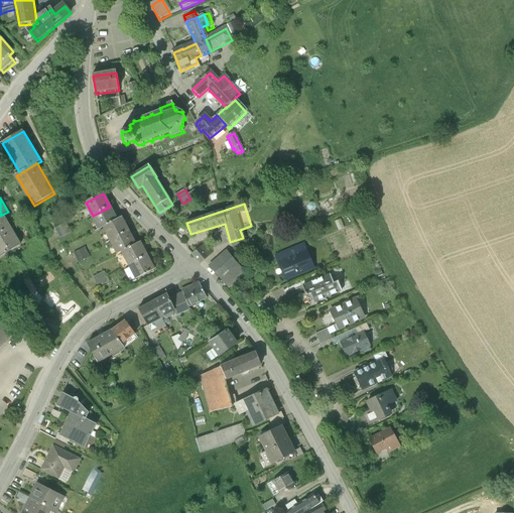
[(110,207),(93,216),(99,230),(104,227),(117,220),(110,207)]
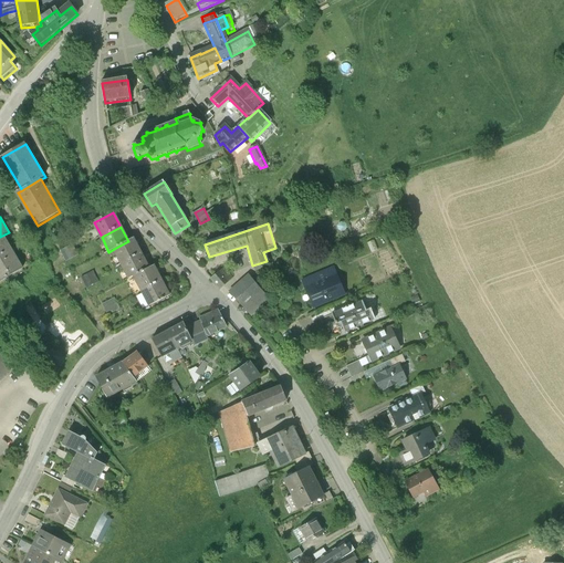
[(0,279),(1,281),(23,268),(4,235),(0,237),(0,279)]
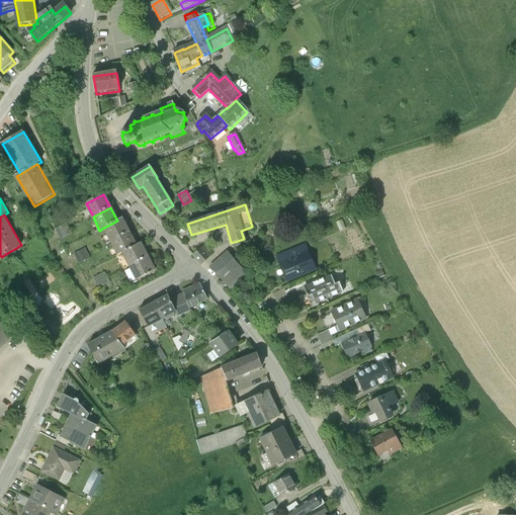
[(117,221),(104,228),(111,241),(130,232),(122,219),(117,221)]
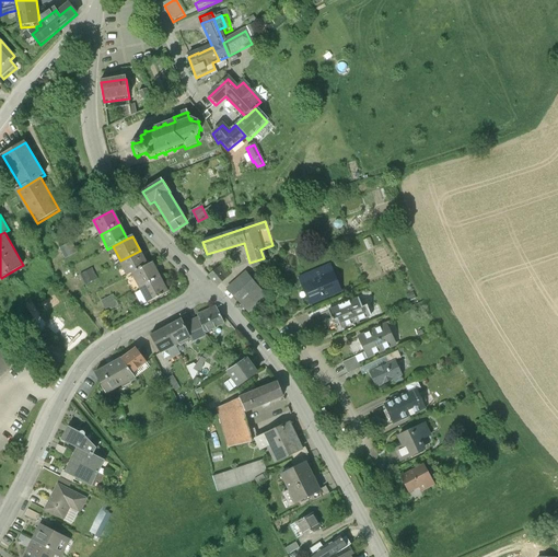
[(77,240),(64,245),(68,257),(81,252),(77,240)]
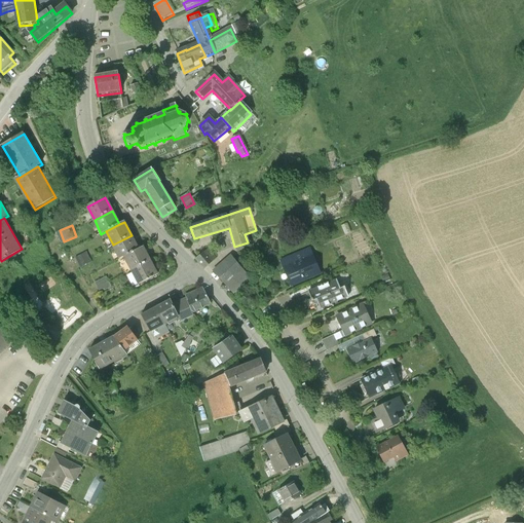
[(120,259),(124,256),(139,250),(132,235),(113,245),(120,259)]
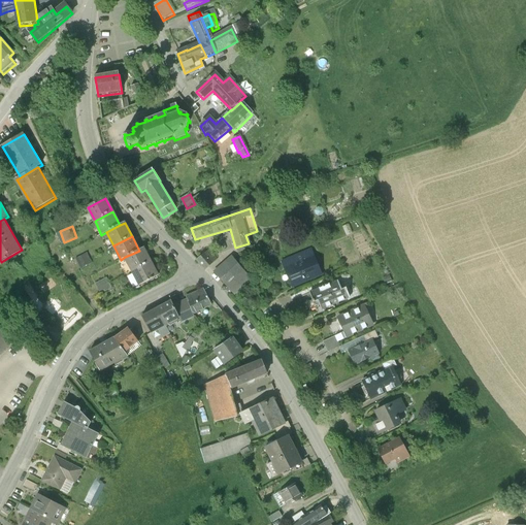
[(132,271),(151,261),(143,248),(139,251),(125,257),(132,271)]
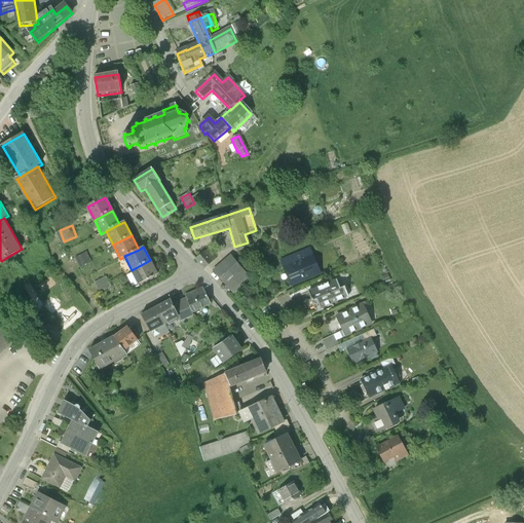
[(89,250),(78,256),(83,266),(96,261),(89,250)]
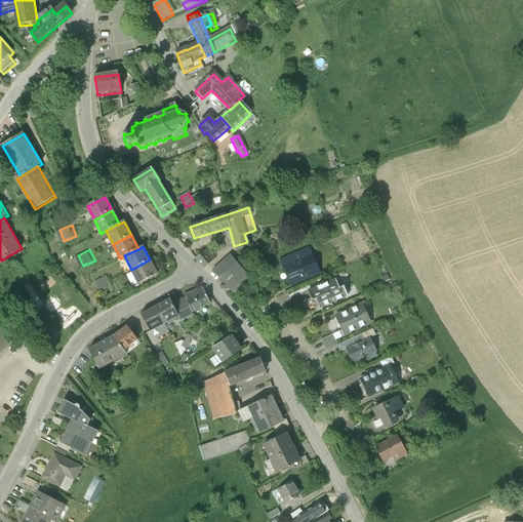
[(195,258),(204,268),(214,258),(207,249),(195,258)]
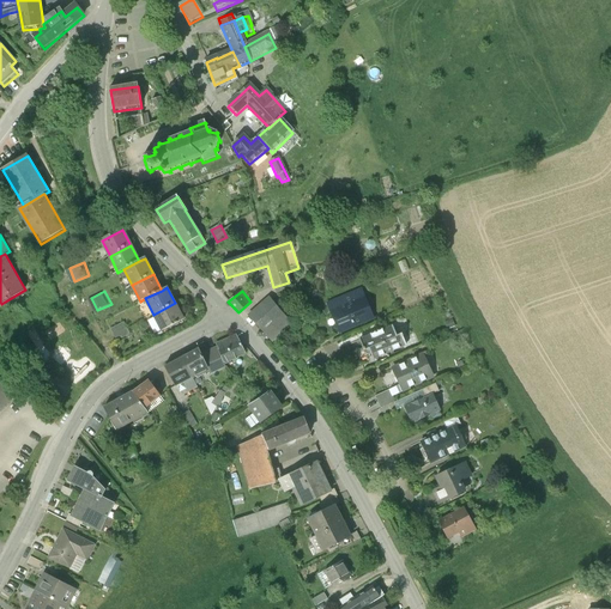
[(330,305),(339,330),(369,318),(360,293),(330,305)]
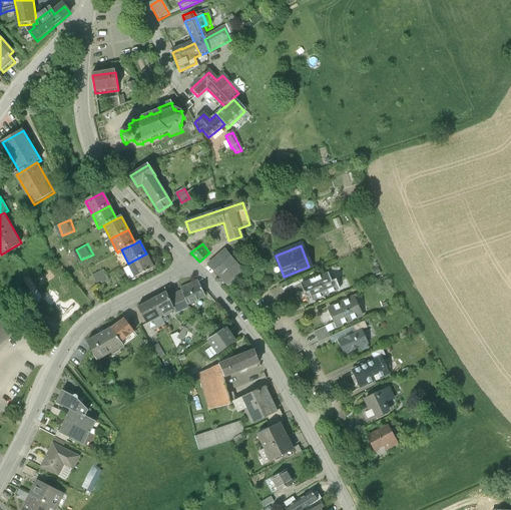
[(218,276),(227,286),(243,272),(234,262),(224,250),(208,265),(218,276)]
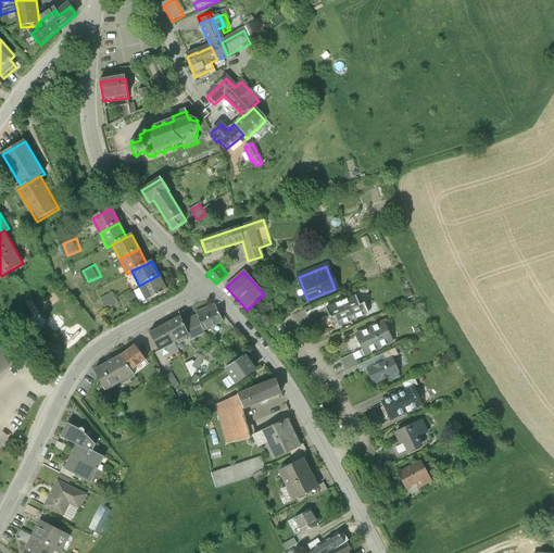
[(166,290),(159,275),(139,286),(147,300),(166,290)]
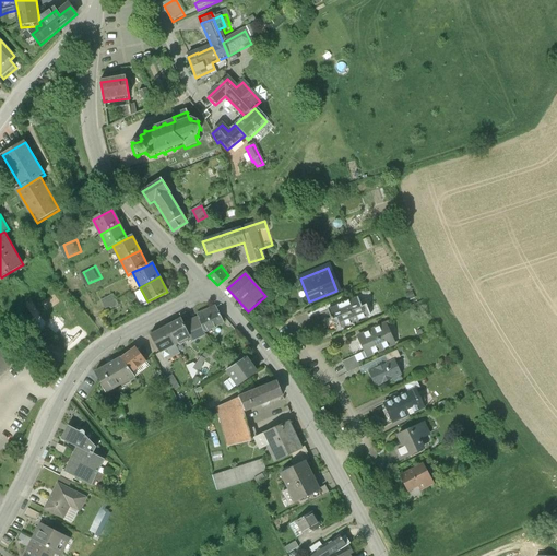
[(104,298),(109,308),(121,303),(116,293),(104,298)]
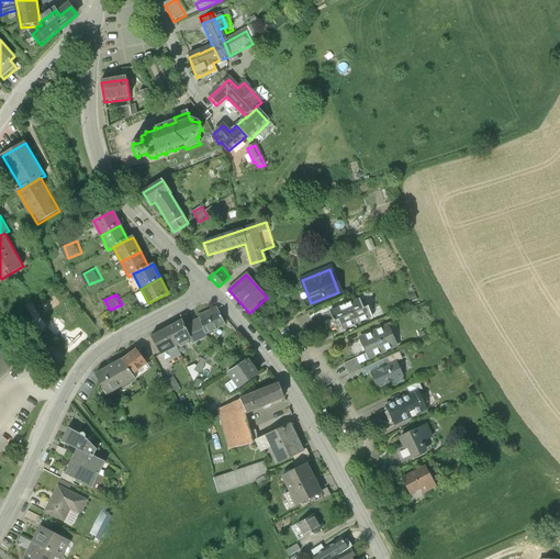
[(338,324),(340,330),(370,316),(366,306),(365,305),(362,304),(360,304),(358,299),(327,311),(332,322),(333,323),(336,324),(338,324)]
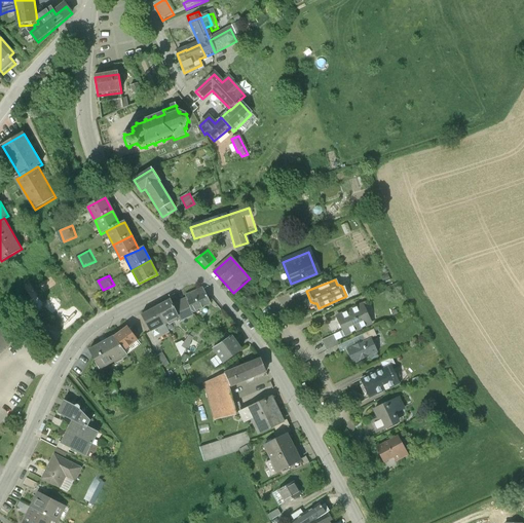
[(203,288),(186,296),(187,298),(192,310),(210,302),(203,288)]
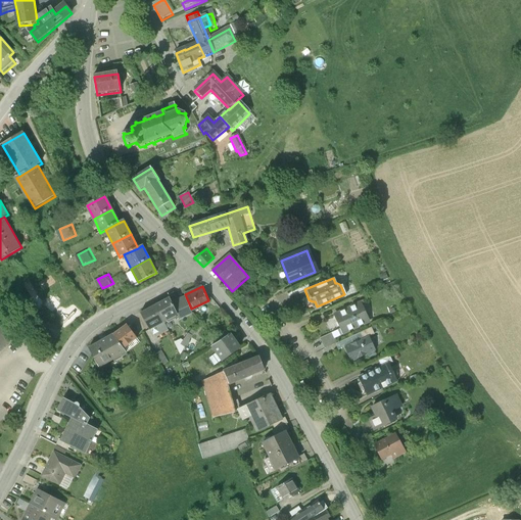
[(186,296),(172,302),(178,314),(179,318),(192,312),(191,310),(191,309),(186,296)]
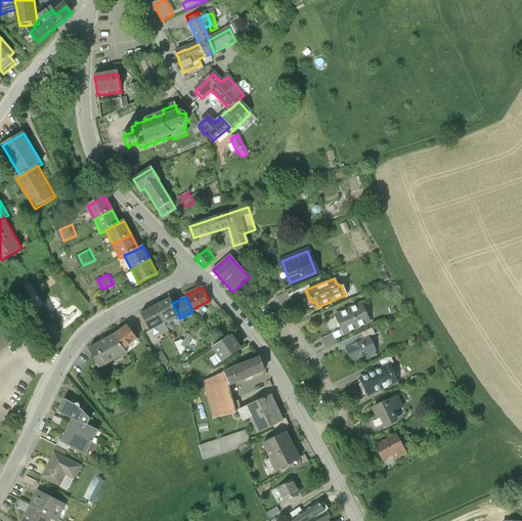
[(156,305),(164,321),(178,314),(172,303),(170,298),(156,305)]
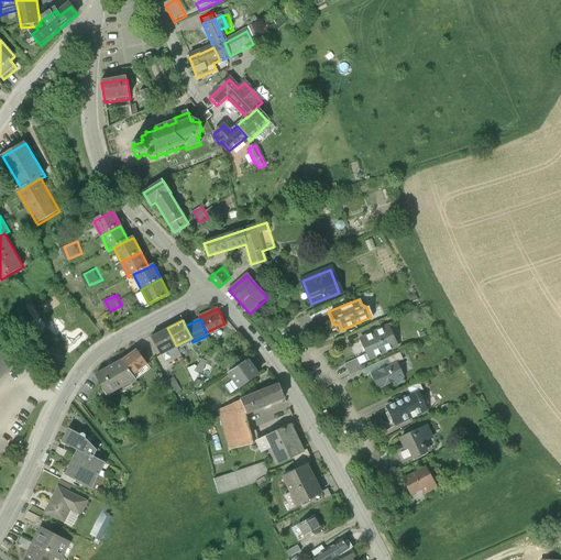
[(359,338),(367,359),(395,346),(385,326),(359,338)]
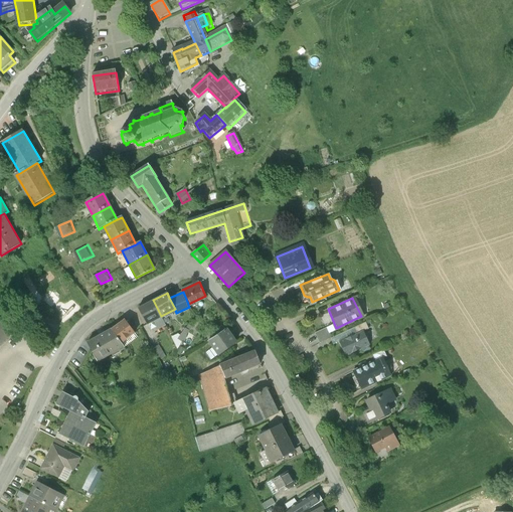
[(165,323),(161,316),(153,300),(139,308),(147,323),(156,319),(160,327),(165,323)]
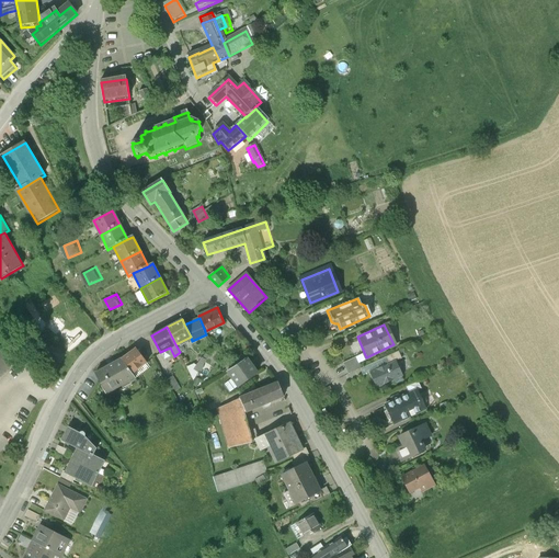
[(0,375),(14,364),(0,348),(0,375)]
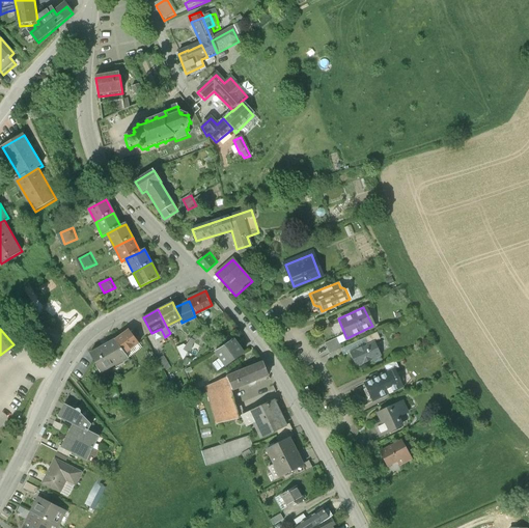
[(130,329),(116,339),(129,356),(142,346),(130,329)]
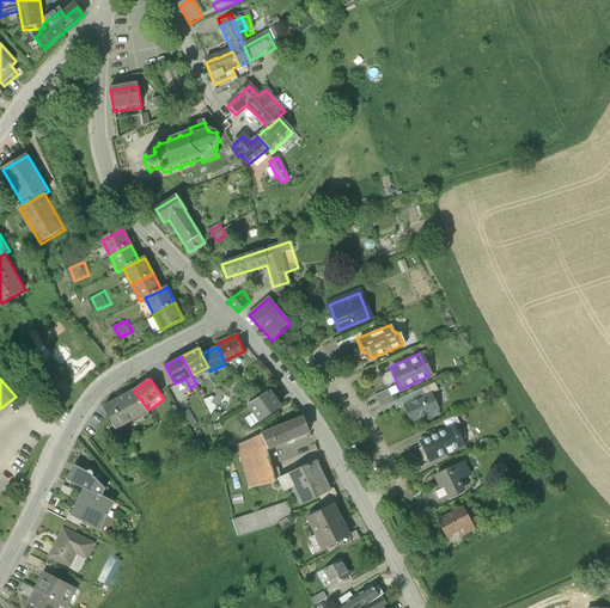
[(396,407),(401,405),(429,392),(435,390),(432,382),(392,400),(396,407)]
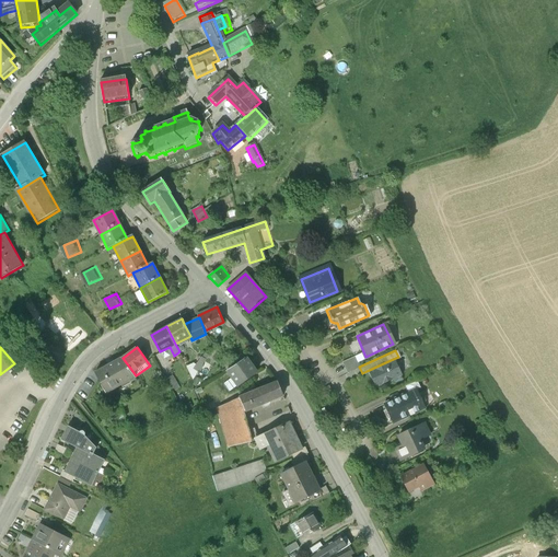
[(359,367),(353,356),(340,361),(346,373),(359,367)]
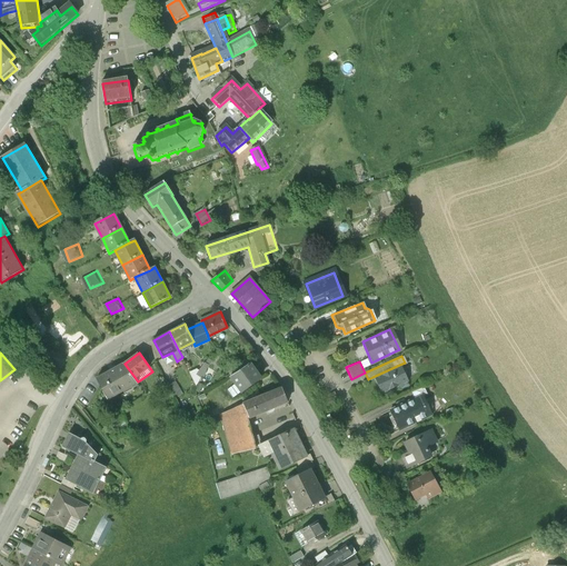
[(131,386),(138,381),(125,364),(123,363),(116,368),(98,378),(105,389),(107,388),(111,396),(131,385),(131,386)]
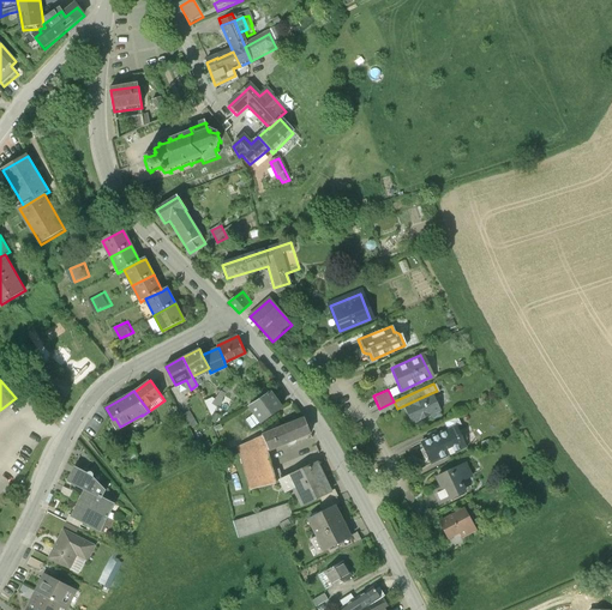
[(222,391),(208,398),(213,409),(227,402),(222,391)]
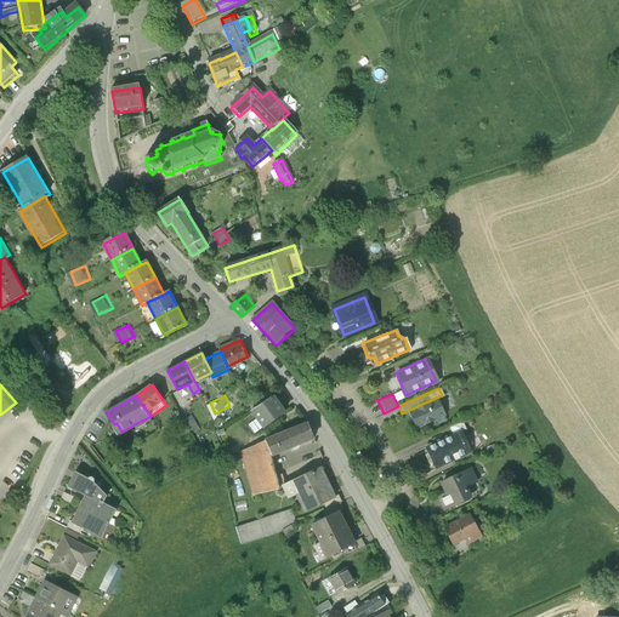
[(259,405),(251,409),(263,426),(283,411),(272,395),(259,405)]
